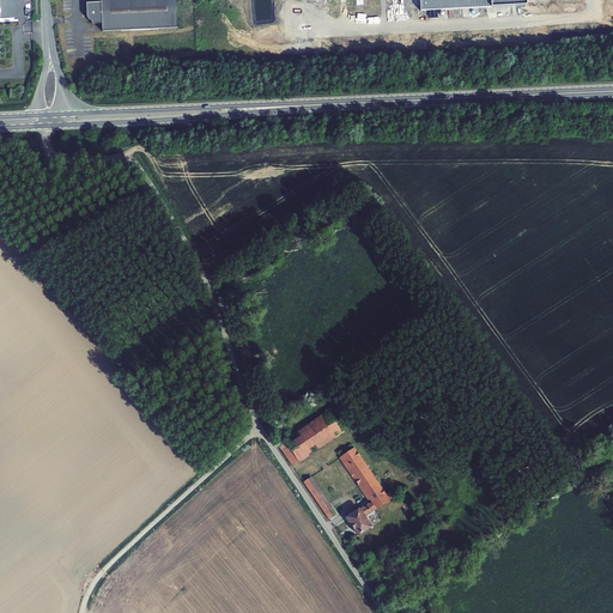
[(85,2),(86,18),(87,19),(87,20),(89,20),(90,22),(91,22),(91,24),(101,24),(101,32),(180,28),(177,0),(99,0),(99,2),(85,2)]
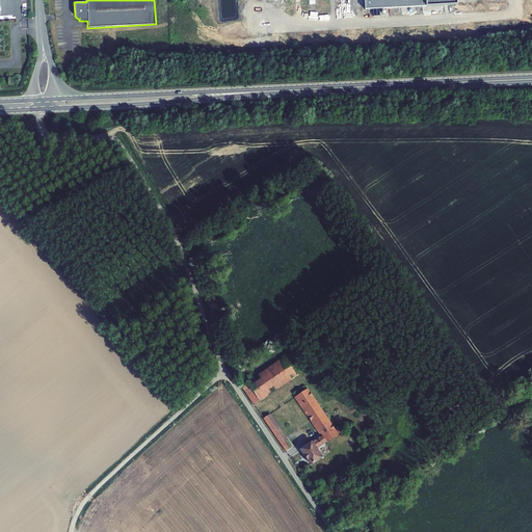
[(364,0),(365,9),(457,5),(457,0),(364,0)]
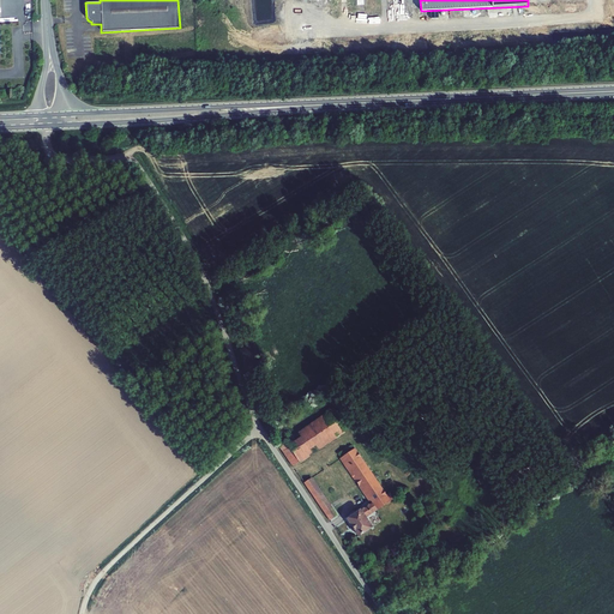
[(331,411),(286,443),(299,462),(344,432),(331,411)]
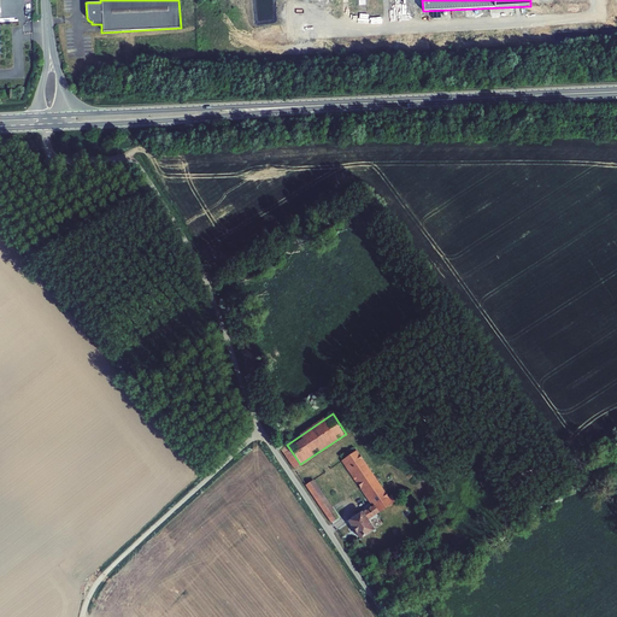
[(281,448),(295,469),(301,465),(300,464),(287,445),(281,448)]
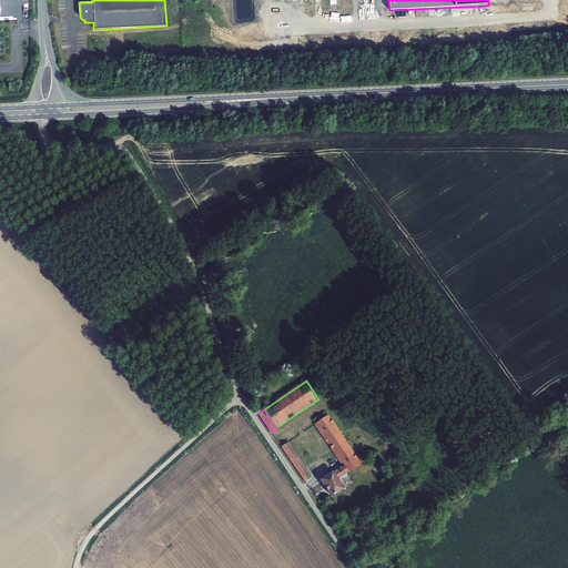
[(344,465),(330,475),(328,475),(326,477),(325,478),(322,480),(332,496),(344,488),(338,479),(350,472),(361,464),(326,412),(314,421),(344,465)]
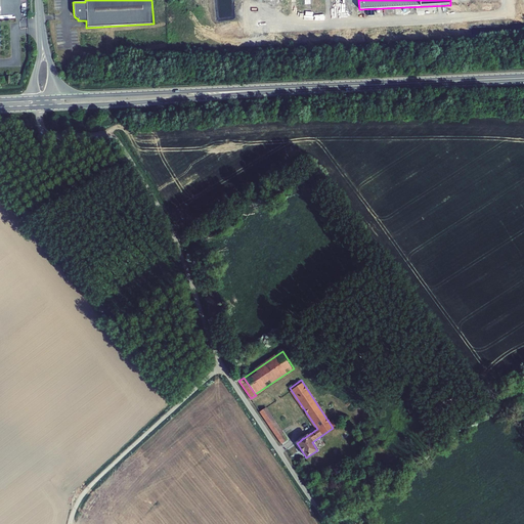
[(260,412),(278,440),(285,436),(266,408),(260,412)]
